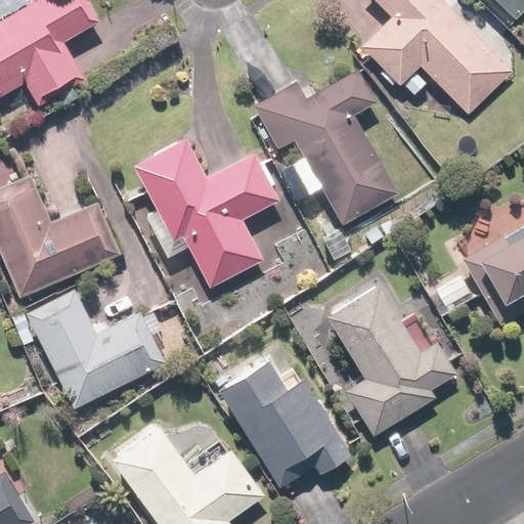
[(0,0),(0,97),(26,85),(33,99),(80,74),(64,43),(98,25),(84,0),(39,0),(32,4),(29,0),(0,0)]
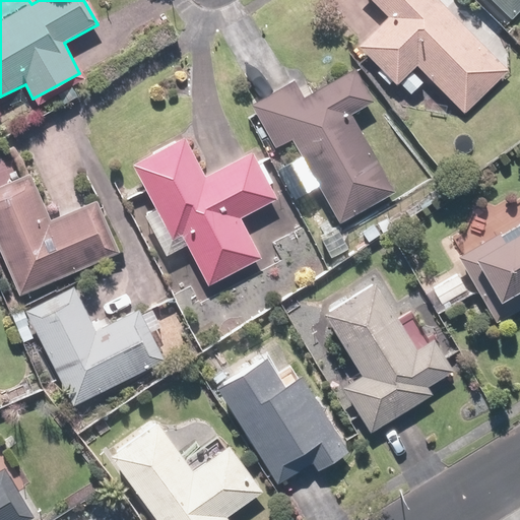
[(463,116),(509,73),(440,0),(368,0),(385,18),(355,47),(395,89),(400,83),(409,93),(427,77),(463,116)]
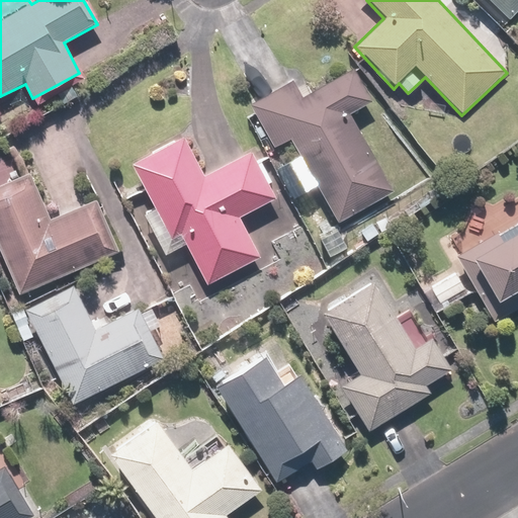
[(517,0),(492,0),(510,17),(517,8),(517,0)]
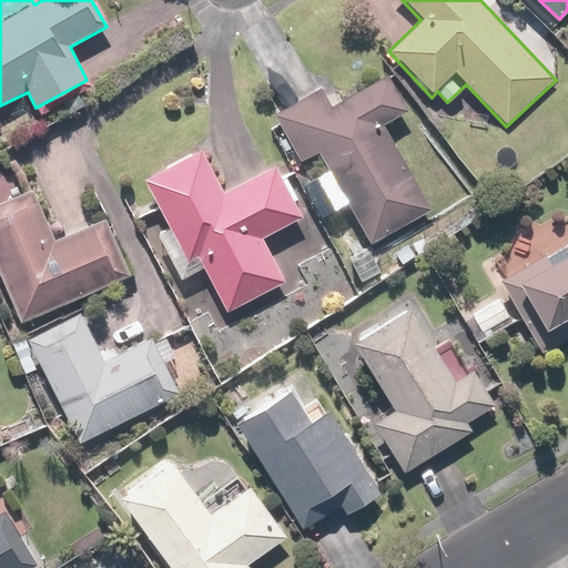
[(434,209),(385,124),(412,110),(389,71),(334,102),(323,83),(276,110),(304,159),(320,150),(372,242),(393,230),(397,239),(415,229),(411,222),(434,209)]
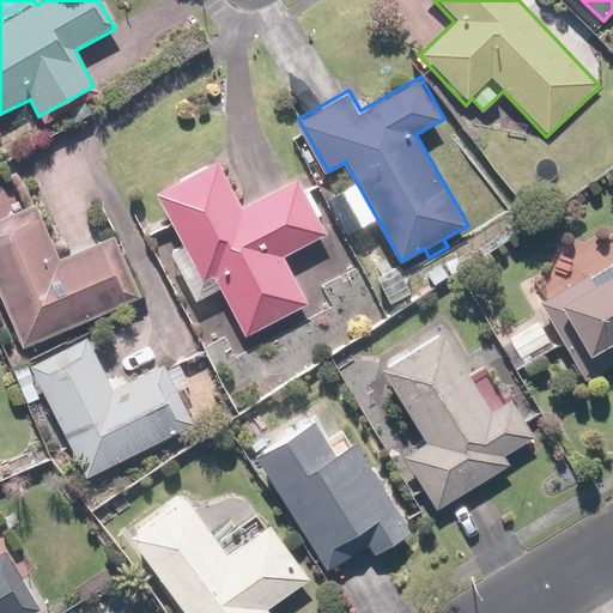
[(222,158),(156,188),(181,244),(171,249),(195,301),(220,290),(241,335),(311,304),(289,253),(327,236),(299,174),(241,200),(222,158)]
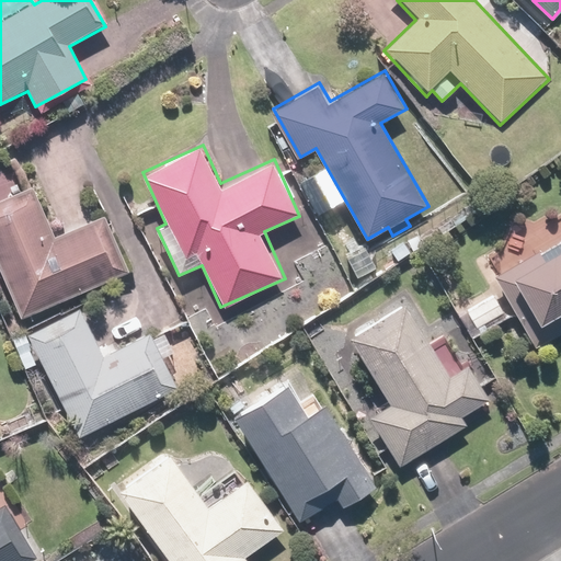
[(35,180),(0,194),(0,265),(22,318),(134,273),(109,212),(56,232),(35,180)]
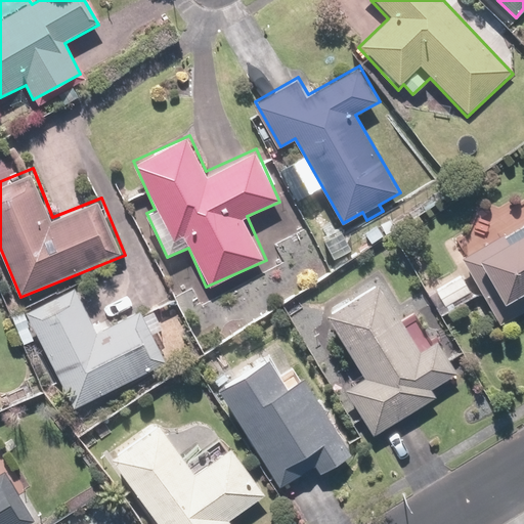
[(523,220),(460,258),(495,322),(523,306),(523,220)]
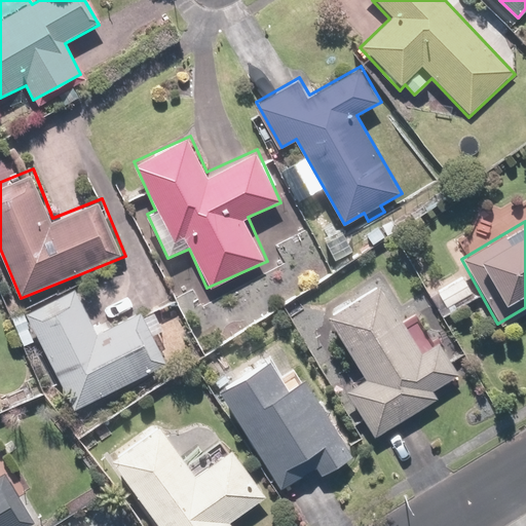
[(465,273),(437,289),(449,310),(478,294),(465,273)]
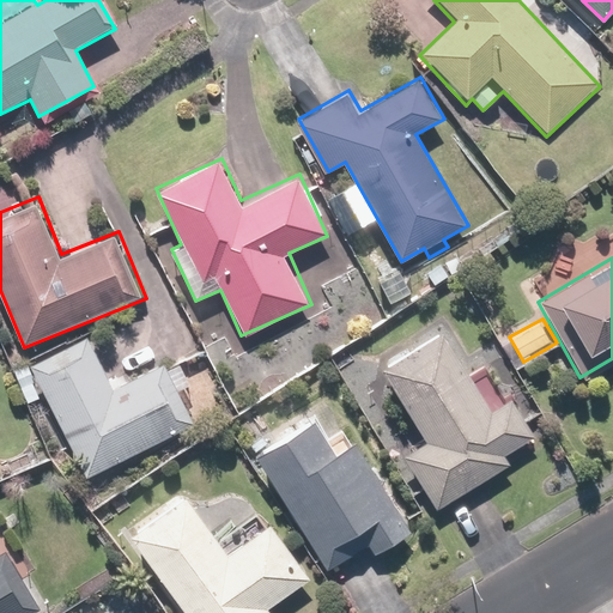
[(439,325),(378,363),(426,439),(399,457),(434,513),(509,465),(503,455),(533,437),(508,398),(491,407),(439,325)]
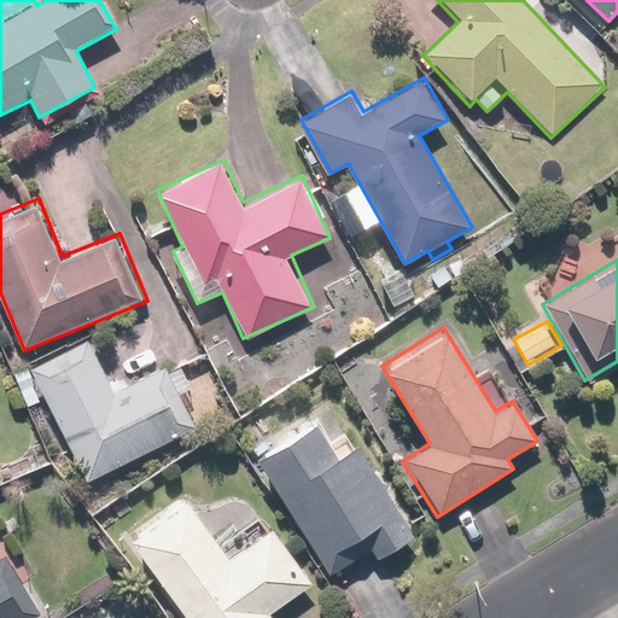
[(89,337),(33,363),(88,482),(197,431),(163,360),(111,384),(89,337)]
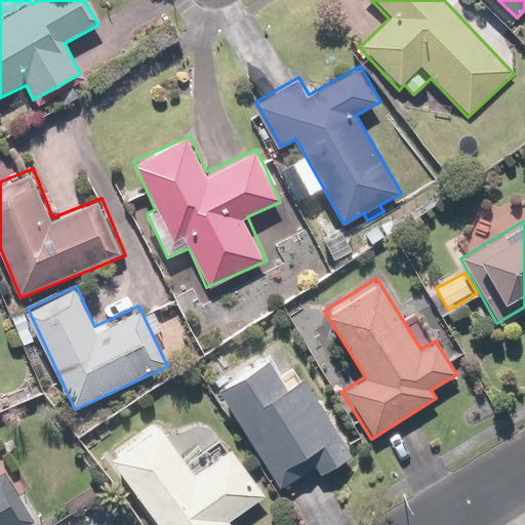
[(272,355),(218,387),(278,486),(313,465),(320,477),(354,456),(304,373),(288,382),(272,355)]
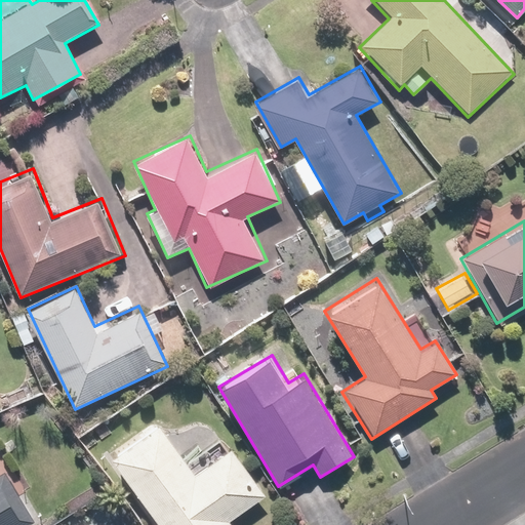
[(159,419),(109,458),(159,524),(232,524),(230,522),(266,494),(228,443),(196,468),(159,419)]
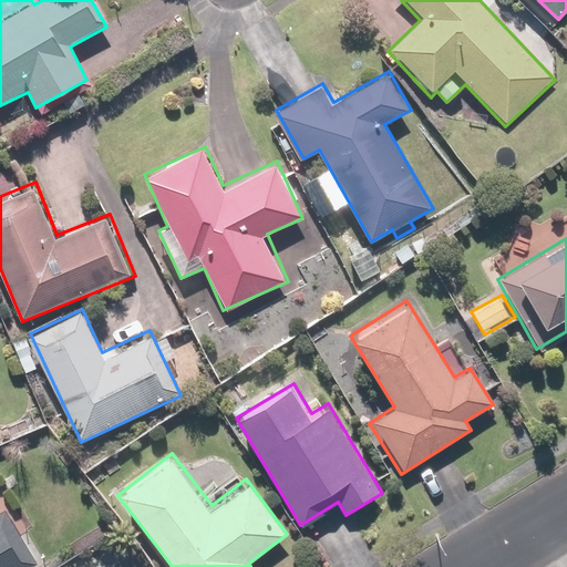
[(0,566),(19,566),(33,558),(1,511),(0,511),(0,566)]
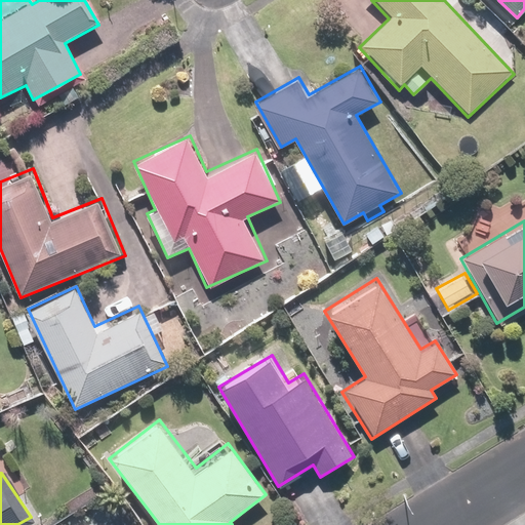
All buildings are outlined.
